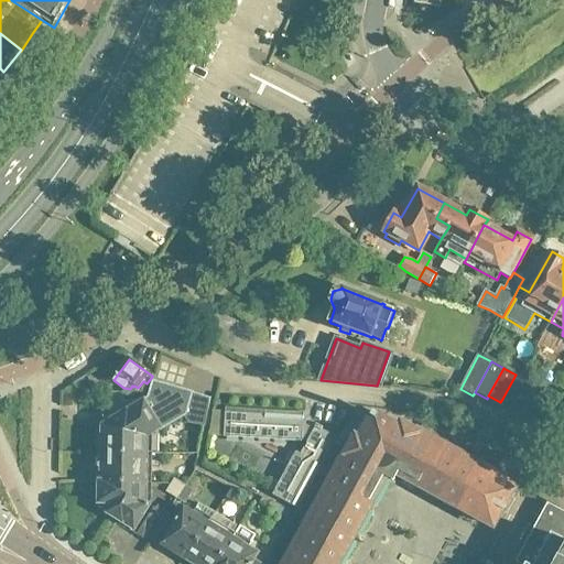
[(527,381),(521,379),(516,375),(502,399),(514,404),(517,401),(527,381)]
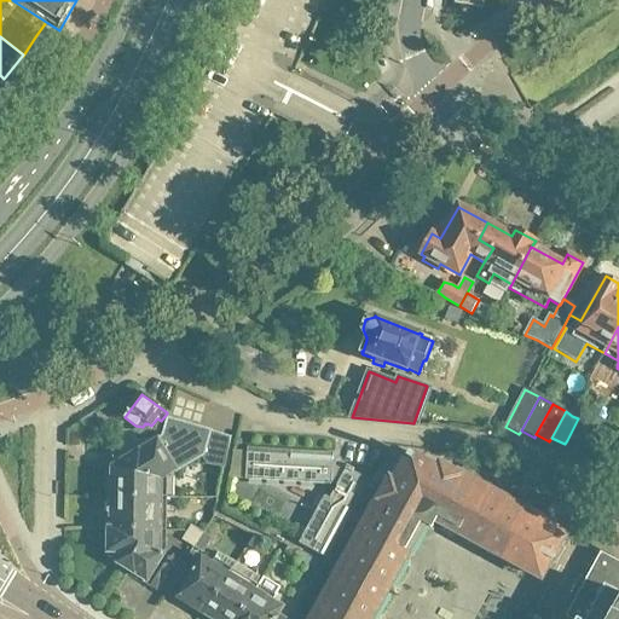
[(582,444),(594,422),(574,411),(572,416),(578,418),(567,440),(579,447),(582,444)]
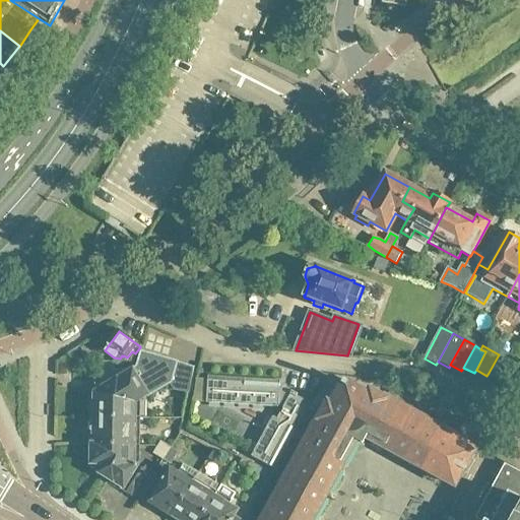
[(501,379),(513,358),(501,350),(499,354),(489,373),(501,379)]
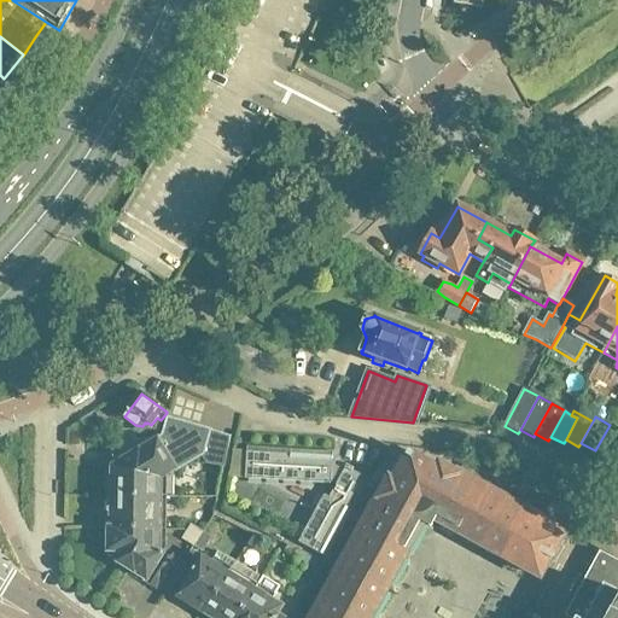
[(165,477),(202,455),(203,455),(203,456),(208,462),(223,466),(228,436),(167,419),(163,436),(156,439),(157,441),(122,461),(123,462),(112,468),(112,478),(110,482),(110,497),(162,499),(164,499),(165,477)]
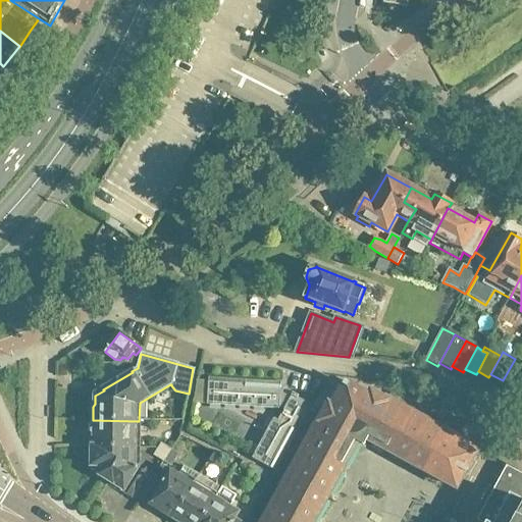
[(276,471),(311,405),(298,398),(299,396),(293,393),(291,395),(288,393),(280,393),(280,382),(208,377),(207,405),(283,409),(278,420),(273,418),(252,458),(276,471)]
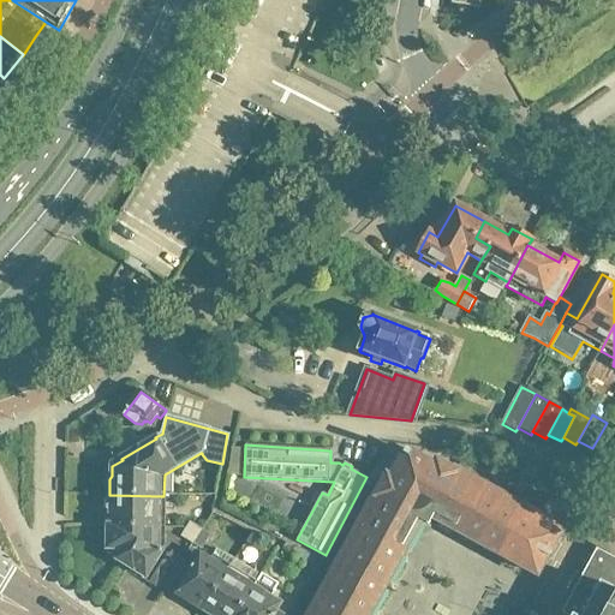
[(370,614),(422,523),(430,526),(434,519),(538,574),(562,529),(569,517),(545,503),(539,517),(523,507),(457,471),(457,472),(455,472),(437,463),(436,465),(407,449),(392,478),(388,477),(378,495),(376,494),(309,614),(370,614)]
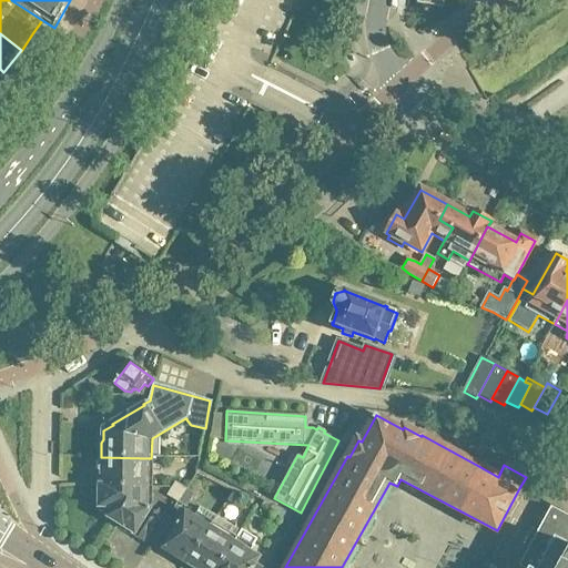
[(148,487),(149,458),(101,457),(100,477),(103,477),(102,486),(100,486),(100,487),(148,487)]
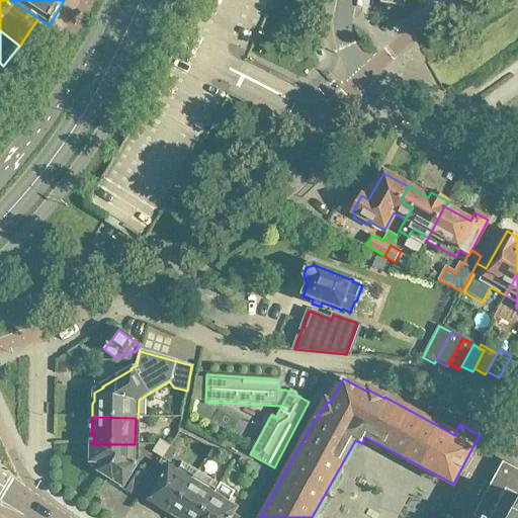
[(166,452),(170,447),(160,440),(156,445),(166,452)]
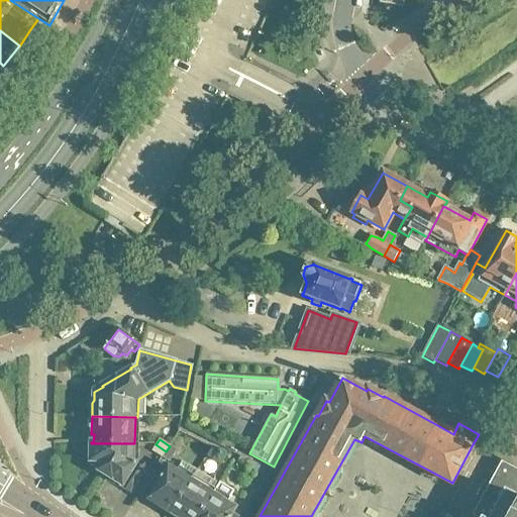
[(134,462),(134,443),(91,443),(91,462),(93,463),(93,467),(101,472),(100,473),(122,486),(136,463),(134,462)]
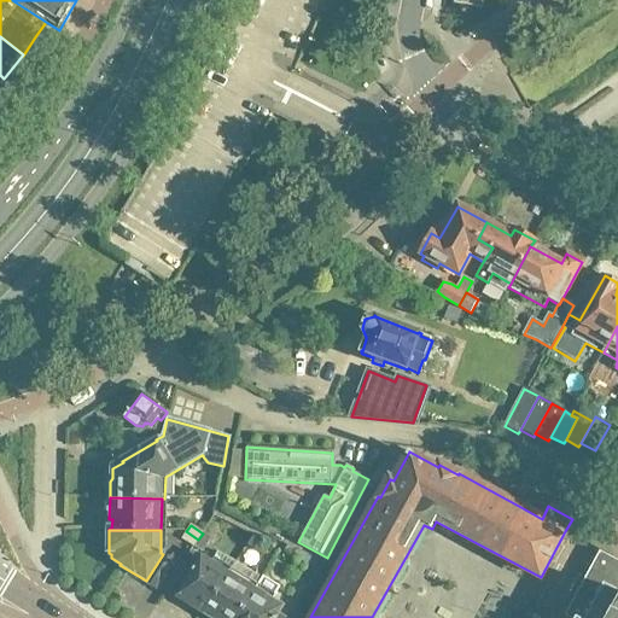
[(181,540),(193,548),(198,540),(186,531),(181,540)]
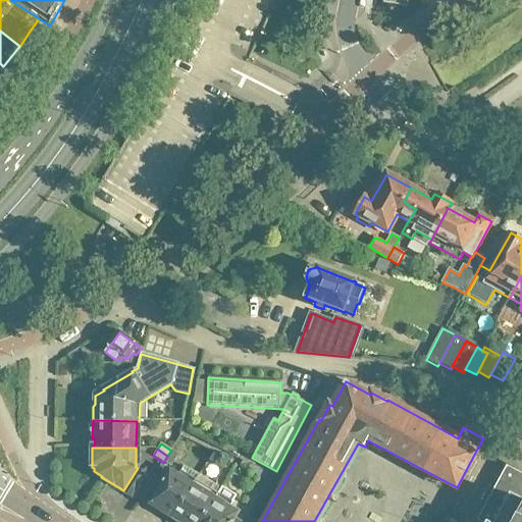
[(167,456),(163,463),(169,466),(177,455),(171,451),(167,456)]
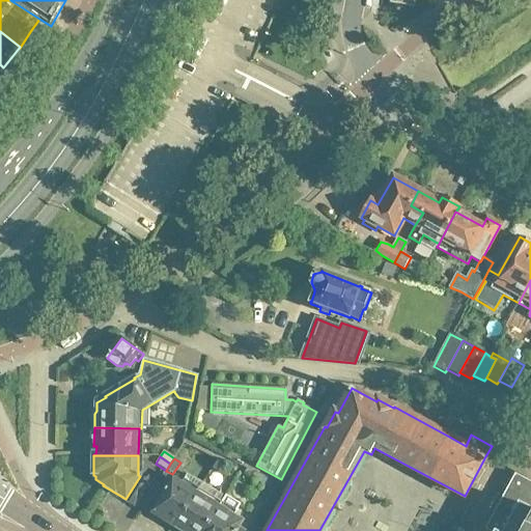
[(273,491),(277,484),(268,478),(256,472),(252,479),(262,485),(267,487),(260,498),(268,502),(274,492),(273,491)]
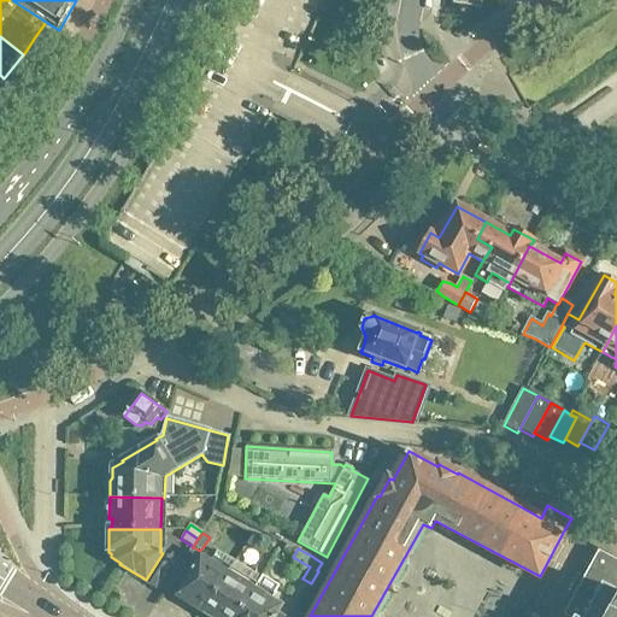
[(168,589),(186,559),(171,551),(150,586),(165,594),(168,589)]
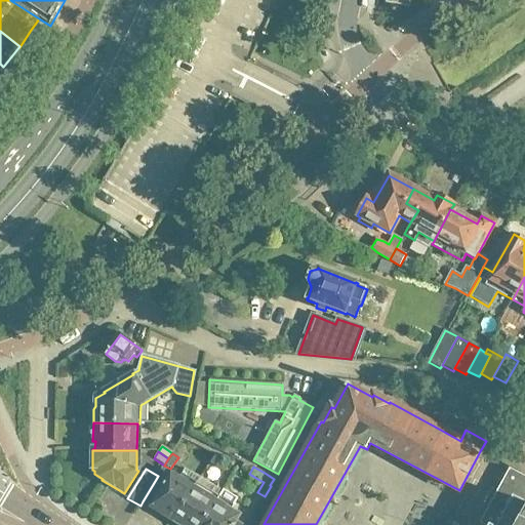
[(173,523),(200,478),(186,469),(179,479),(171,474),(167,481),(158,476),(143,501),(152,507),(160,513),(159,515),(173,523)]
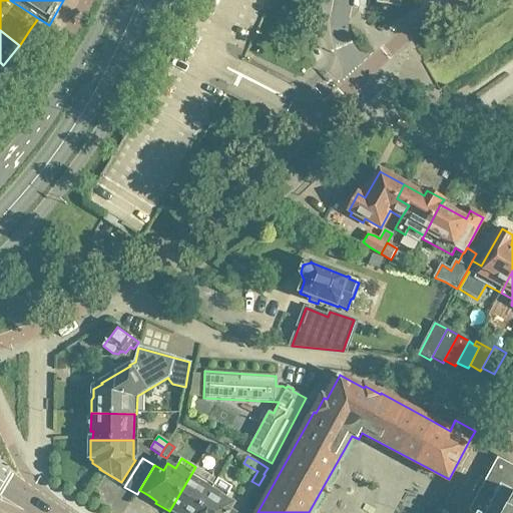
[(512,512),(512,467),(497,459),(469,512),(470,512),(512,512)]
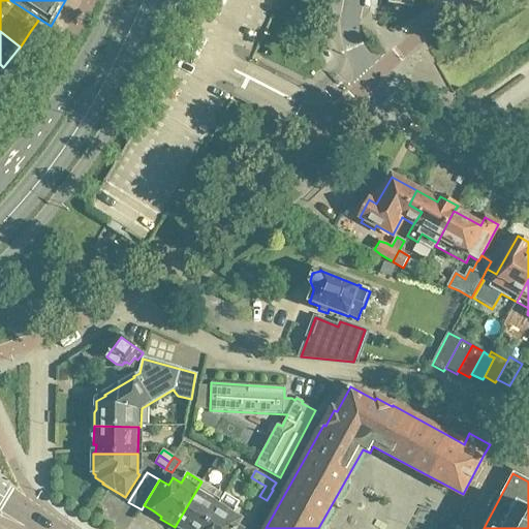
[(204,528),(224,495),(217,491),(201,481),(175,527),(178,528),(204,528)]
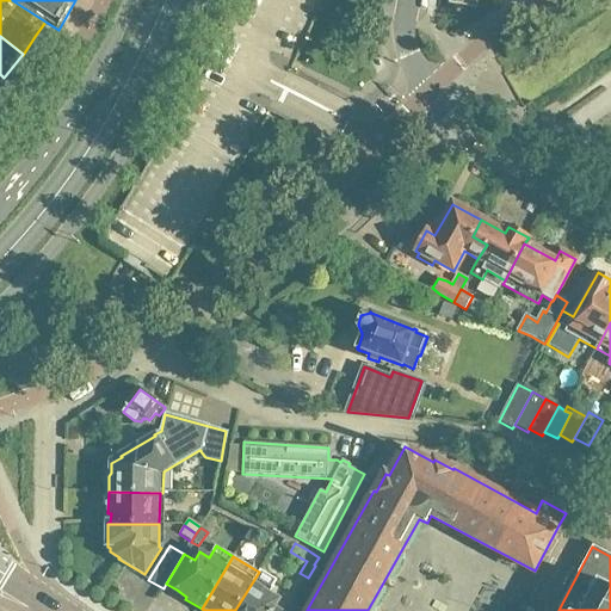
[(284,610),(276,605),(279,600),(270,594),(278,580),(260,569),(259,572),(235,610),(284,610)]
